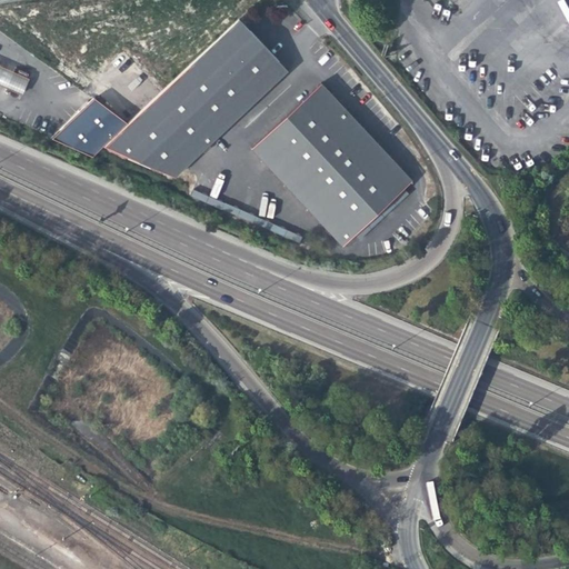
[(288,70),(240,19),(105,146),(175,176),(288,70)]
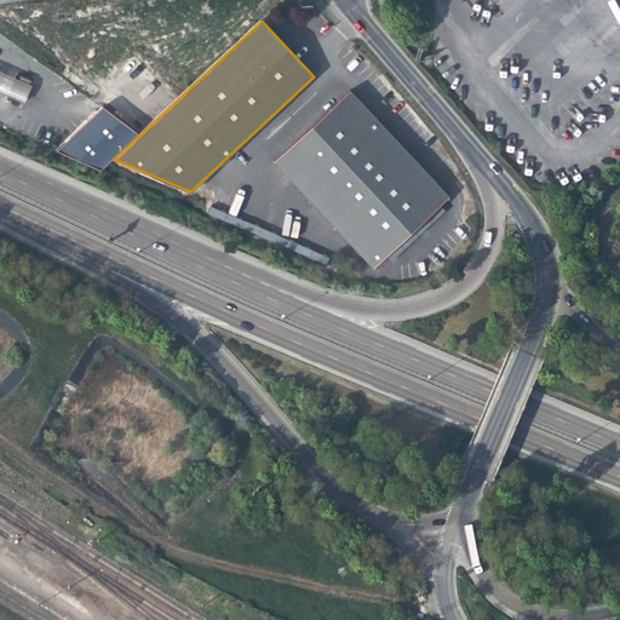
[(154,46),(149,41),(137,53),(142,58),(154,46)]
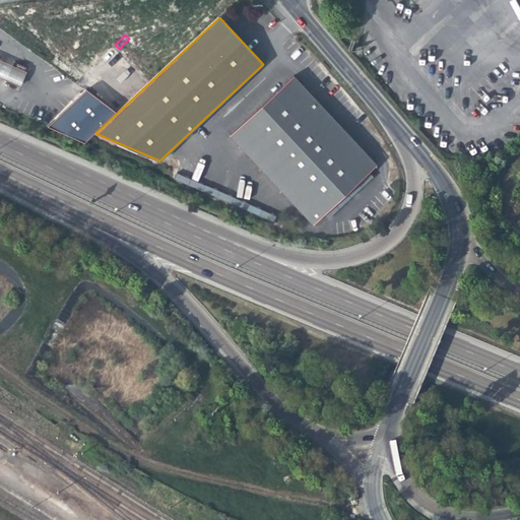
[(118,60),(114,57),(109,63),(113,66),(118,60)]
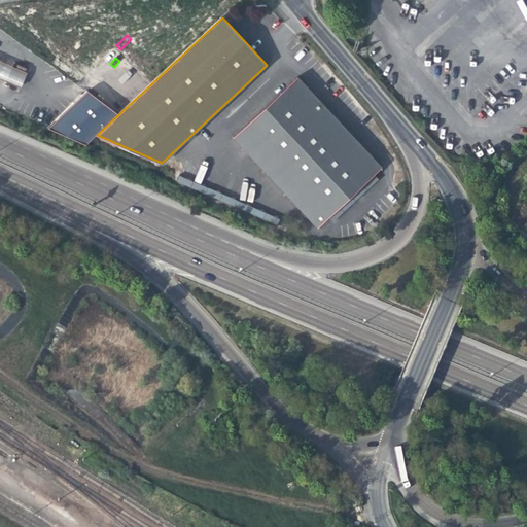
[(382,167),(297,76),(234,136),(318,226),(382,167)]
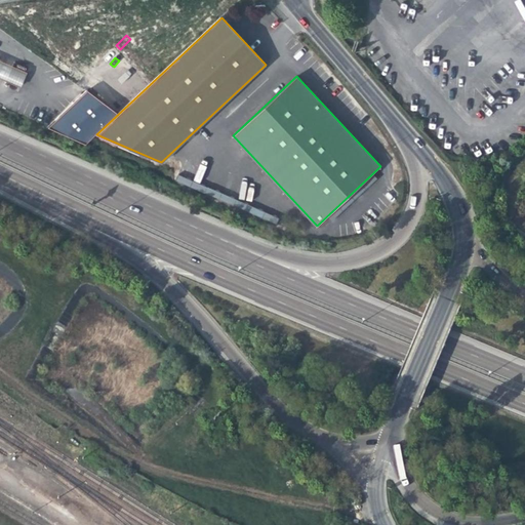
[(117,112),(84,90),(42,127),(85,145),(117,112)]
